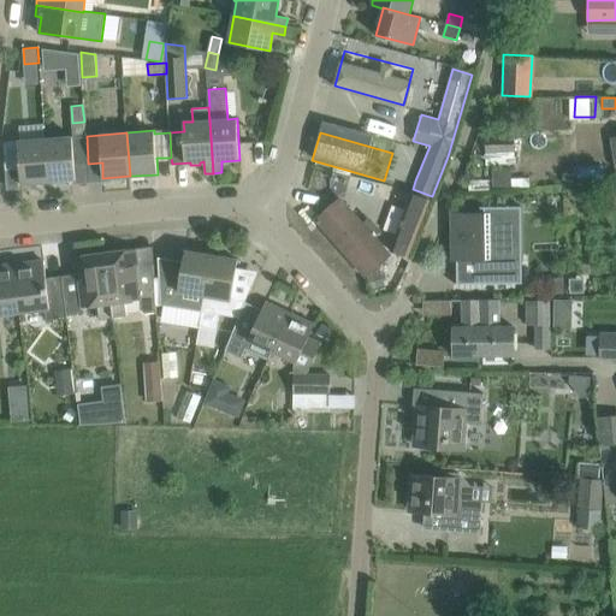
[(75,165),(88,164),(87,136),(45,138),(48,182),(76,179),(75,165)]
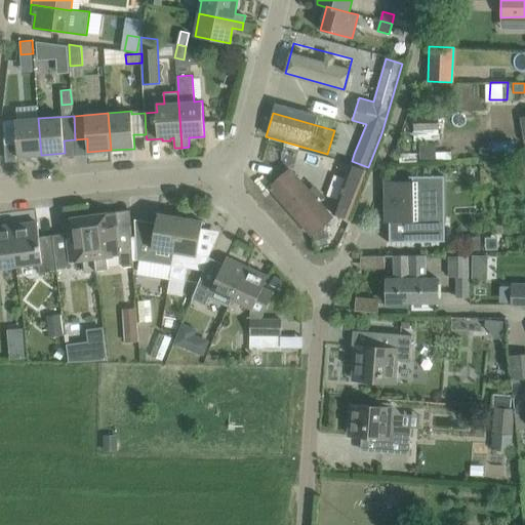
[(41,155),(38,118),(3,121),(5,145),(17,144),(18,157),(41,155)]
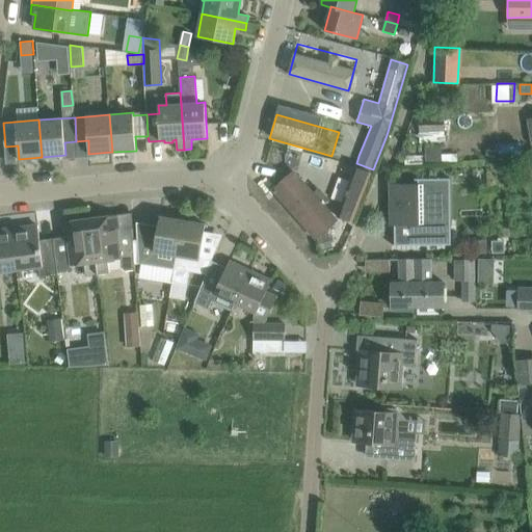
[(417,125),(418,141),(443,140),(442,124),(417,125)]
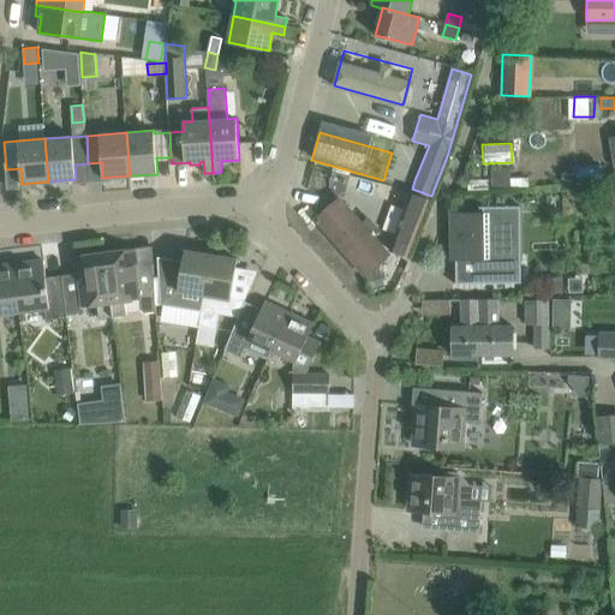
[(511,186),(511,166),(493,167),(493,187),(511,186)]
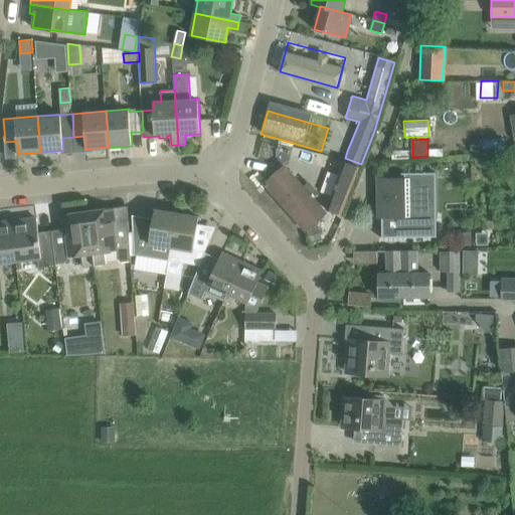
[(361,164),(345,158),(327,209),(341,215),(361,164)]
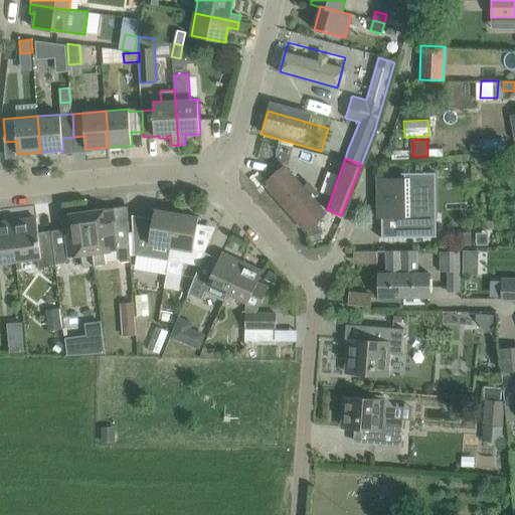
[(266,184),(306,229),(326,212),(286,167),(266,184)]
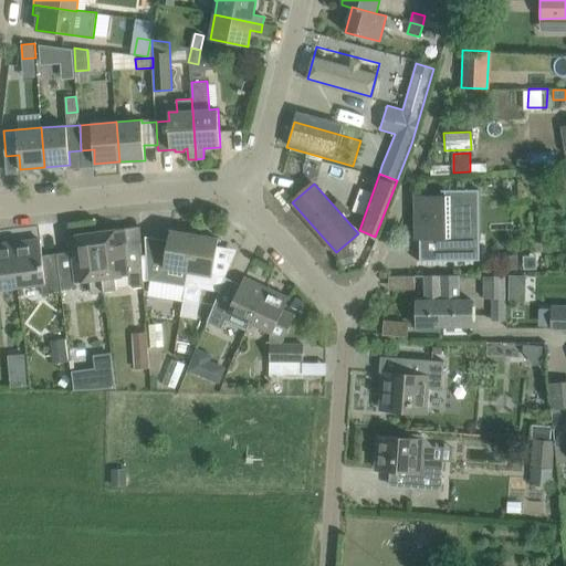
[(444,195),(415,195),(416,224),(420,224),(420,240),(420,260),(418,260),(418,261),(480,260),(480,240),(468,240),(467,191),(479,191),(479,189),(441,190),(441,191),(444,191),(444,195)]
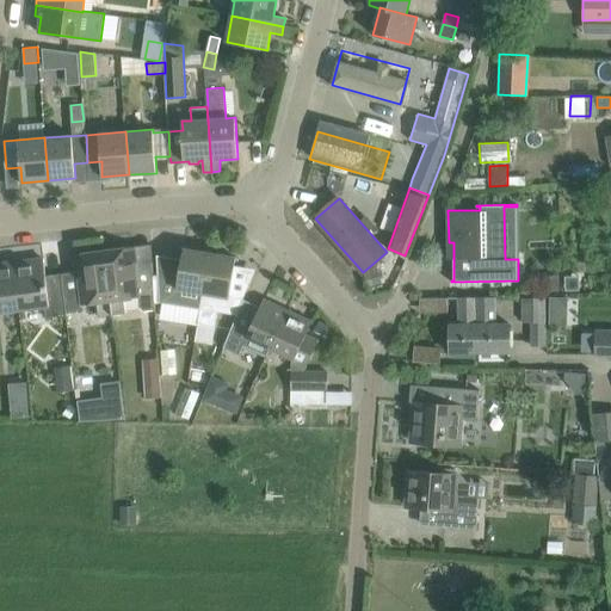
[(133,247),(104,251),(112,315),(127,313),(124,298),(137,297),(139,308),(144,310),(155,309),(153,261),(139,264),(137,257),(134,253),(133,247)]
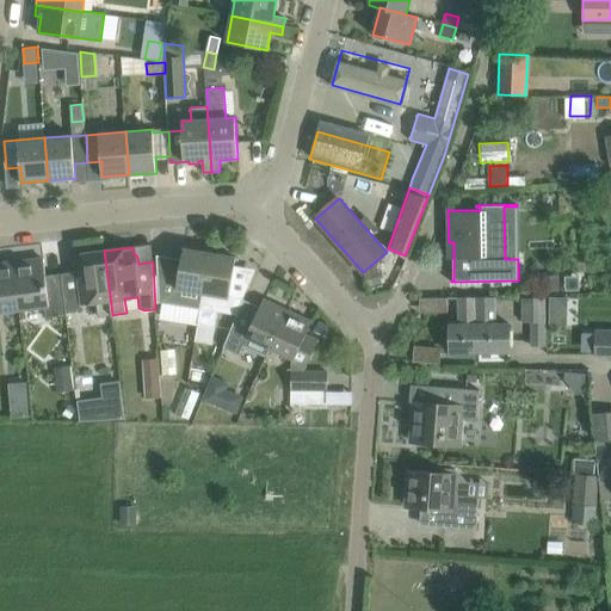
[(201,309),(210,253),(184,248),(179,277),(158,273),(160,302),(199,309),(201,309)]
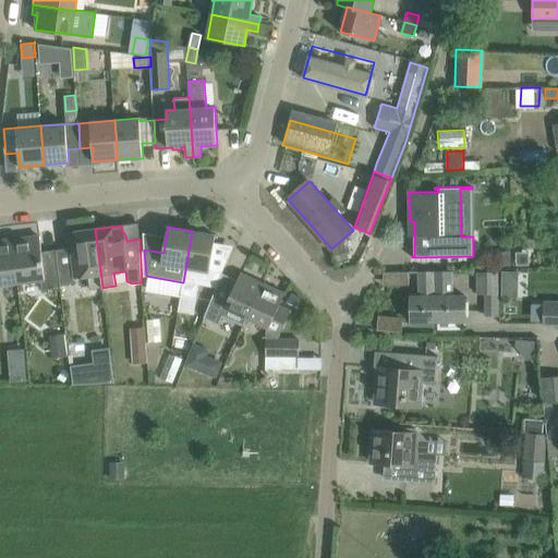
[(68,249),(56,250),(61,287),(70,286),(75,278),(88,276),(89,289),(102,288),(95,229),(69,232),(70,238),(68,241),(68,249)]
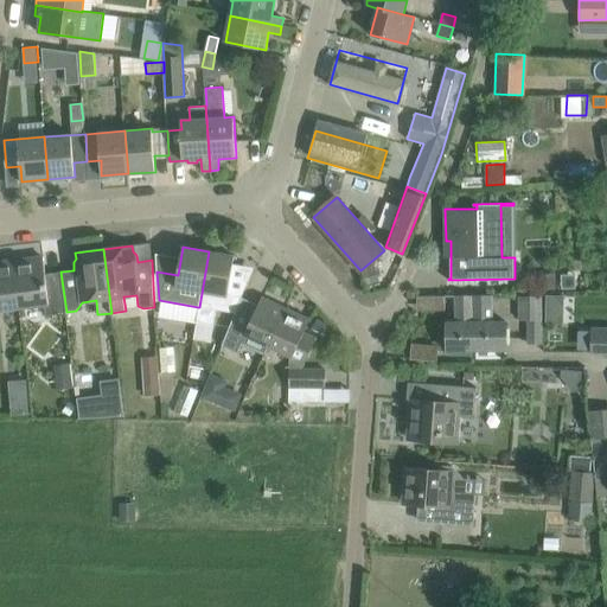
[(217,310),(236,313),(242,296),(228,294),(235,255),(209,251),(199,307),(198,307),(196,323),(213,325),(217,310)]
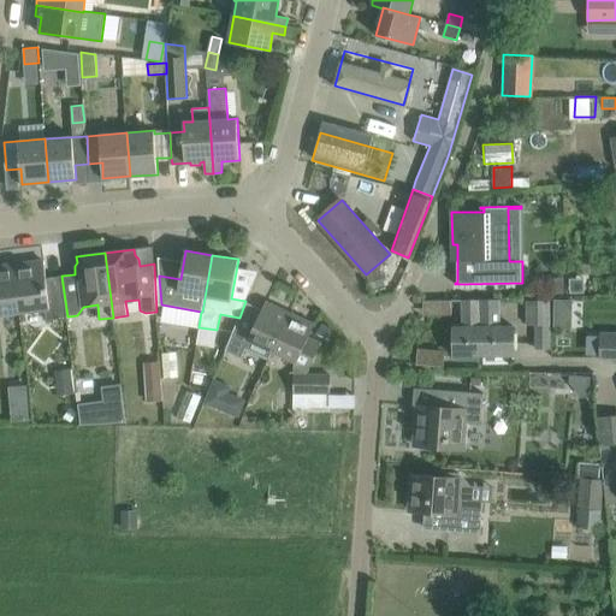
[(45,260),(15,264),(21,312),(45,308),(46,319),(67,317),(61,276),(60,276),(61,286),(48,288),(45,260)]
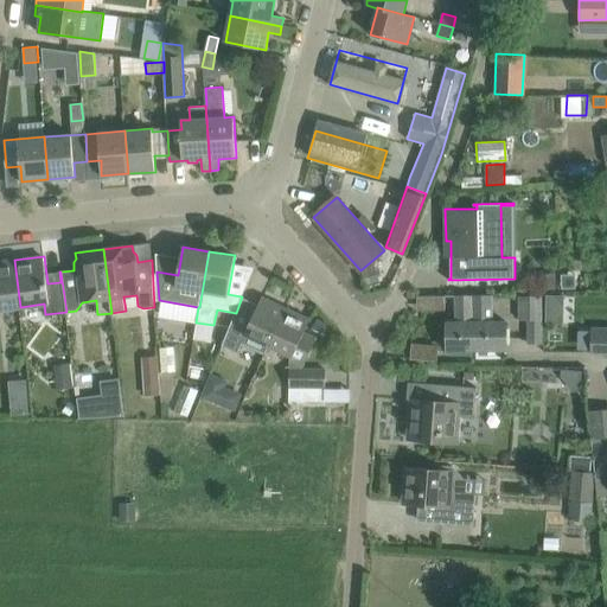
[(0,310),(20,307),(14,260),(0,261),(0,310)]
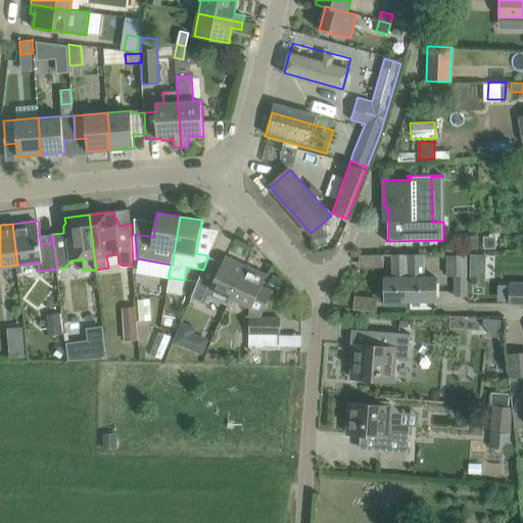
[(465,249),(479,249),(478,236),(465,236),(465,249)]
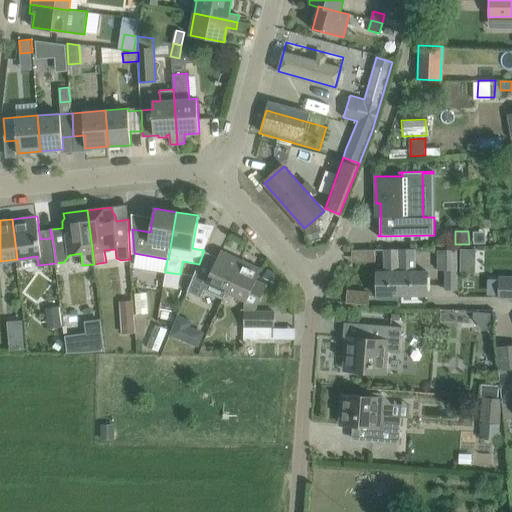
[(415,248),(399,249),(400,295),(427,295),(427,271),(416,271),(415,248)]
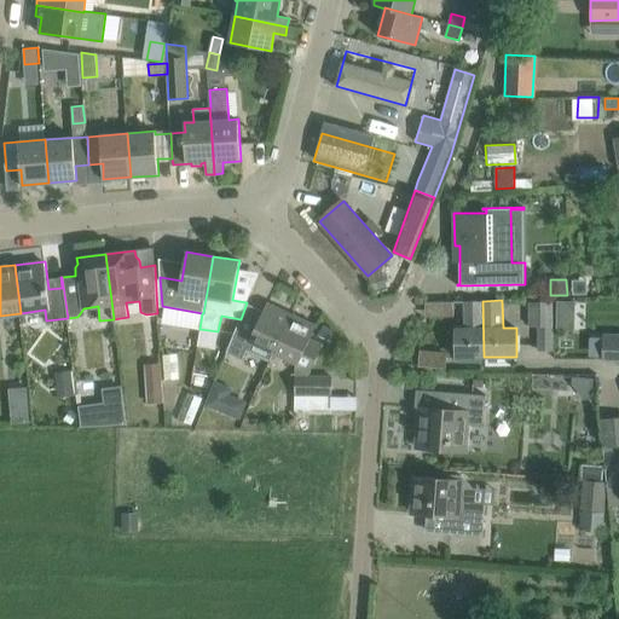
[(484,357),(482,301),(466,301),(466,329),(456,329),(456,358),(484,357)]
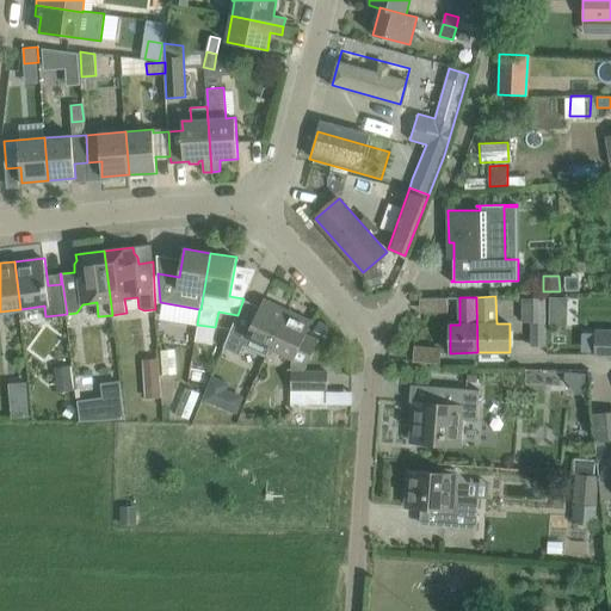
[(531,322),(531,345),(545,345),(544,297),(522,297),(522,322),(531,322)]
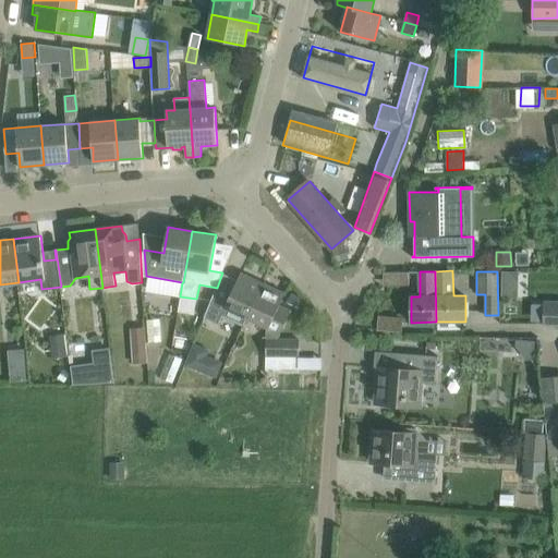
[(243,325),(247,317),(263,283),(241,273),(238,280),(222,273),(217,288),(204,317),(219,324),(222,315),(243,325)]
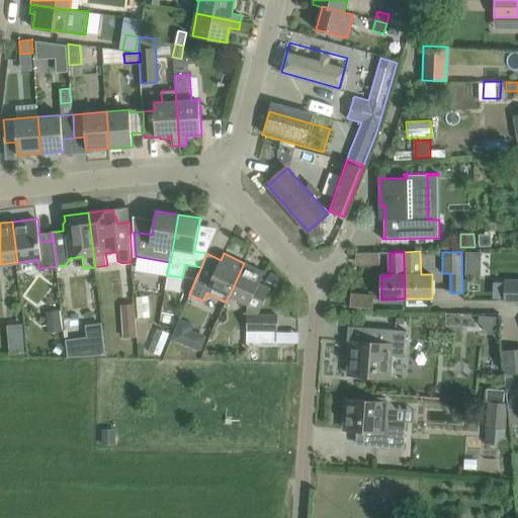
[(244,263),(230,294),(249,304),(247,306),(247,315),(258,315),(270,288),(259,283),(264,272),(244,263)]
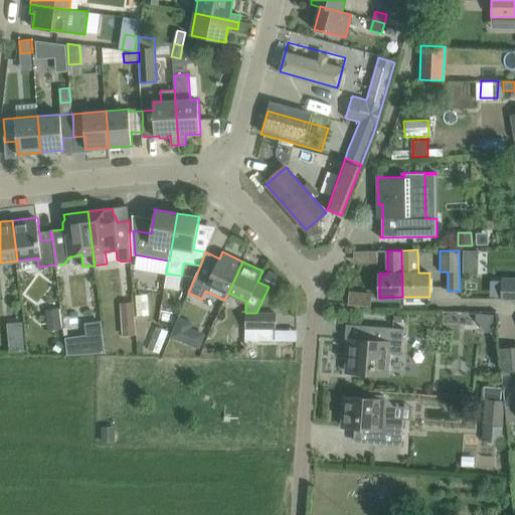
[(513,278),(501,278),(501,299),(513,299),(513,304),(514,303),(514,283),(513,283),(513,278)]
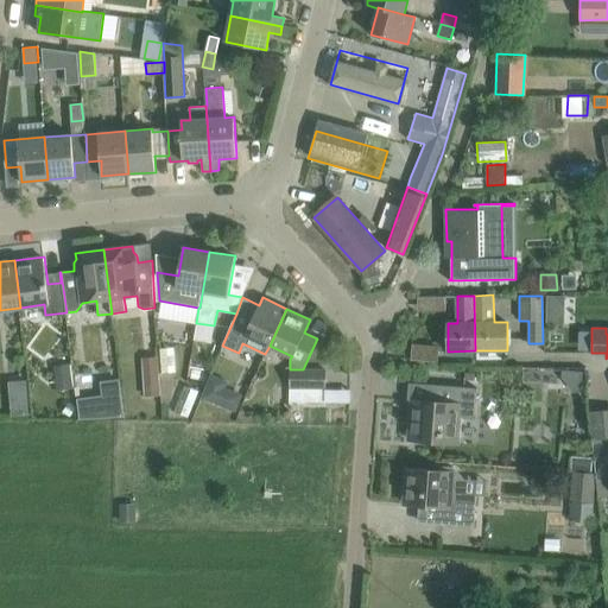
[(412,360),(436,362),(437,348),(412,346),(412,360)]
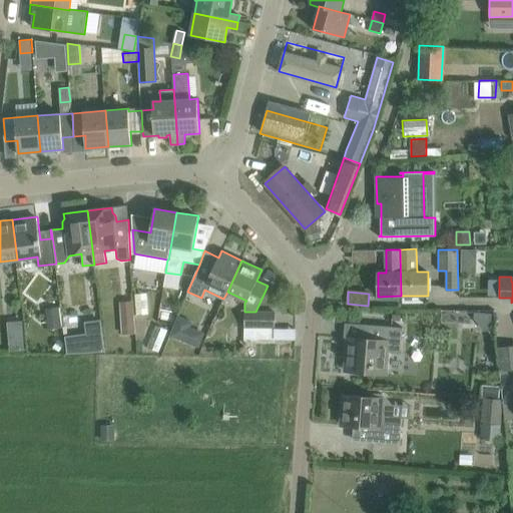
[(135,334),(133,301),(120,302),(122,334),(135,334)]
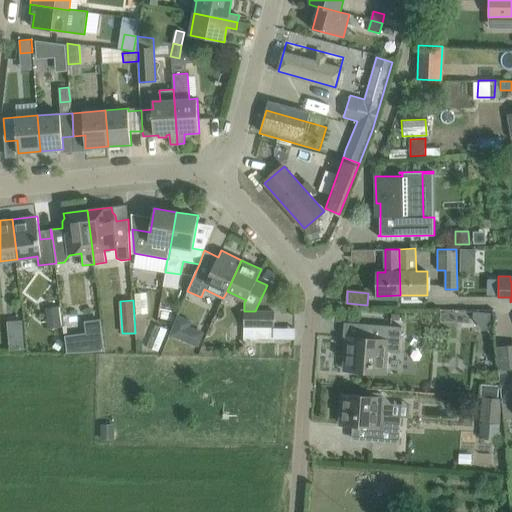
[(466,326),(494,325),(494,309),(465,310),(466,326)]
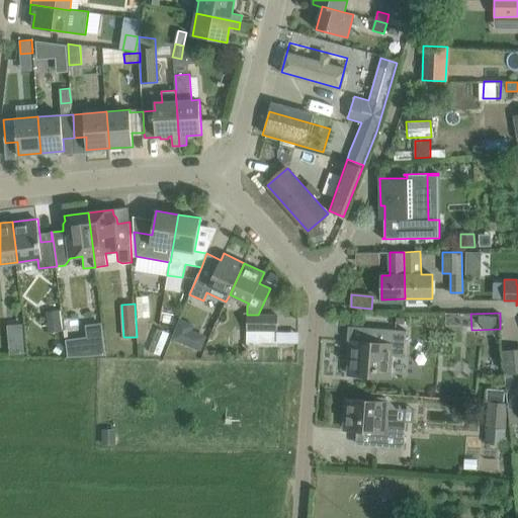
[(162,323),(177,325),(178,318),(163,315),(162,323)]
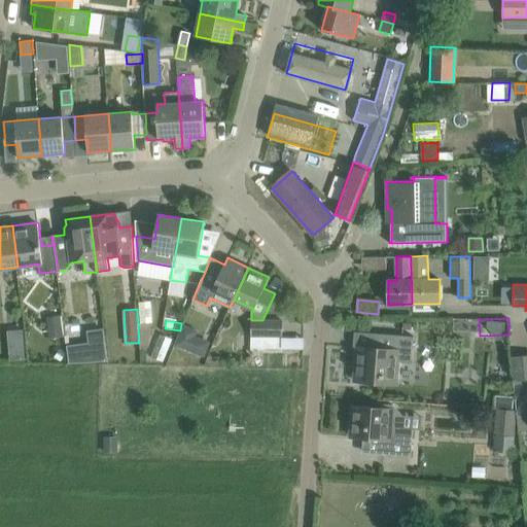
[(262,320),(251,320),(251,336),(283,336),(283,321),(262,320)]
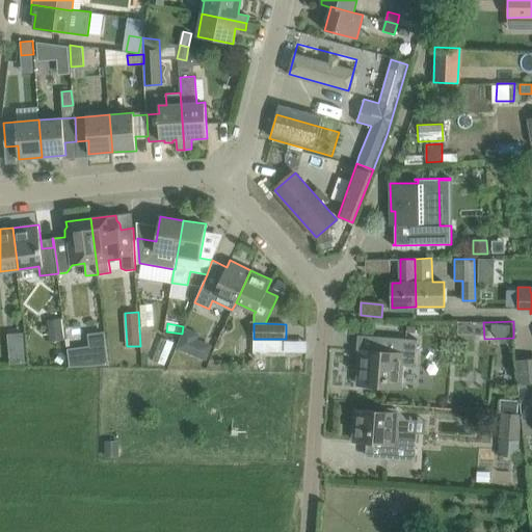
[(177,349),(191,355),(200,334),(185,328),(177,349)]
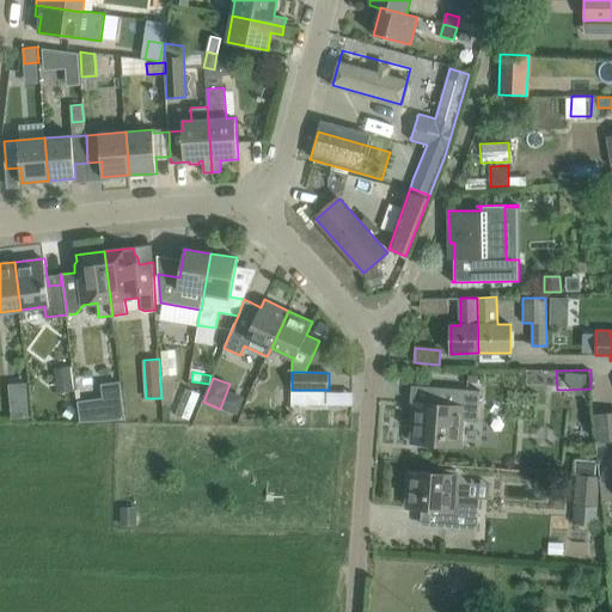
[(29,415),(24,380),(8,383),(11,415),(29,415)]
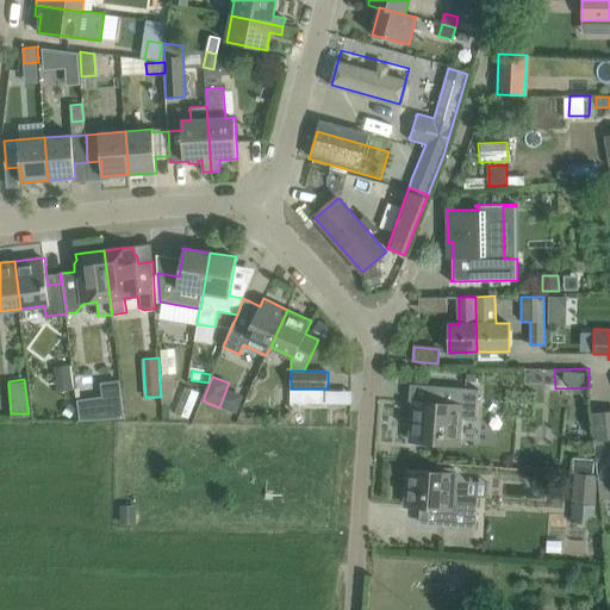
[(415,400),(411,441),(459,444),(460,419),(477,421),(479,390),(435,386),(433,403),(415,400)]
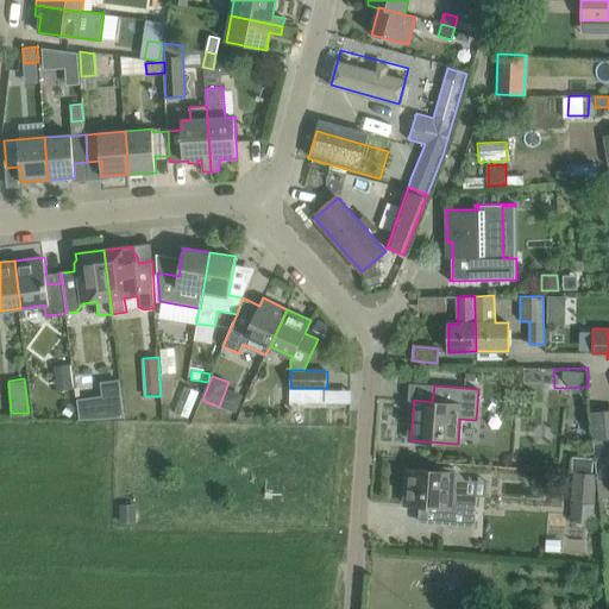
[(79,400),(81,419),(95,416),(93,399),(79,400)]
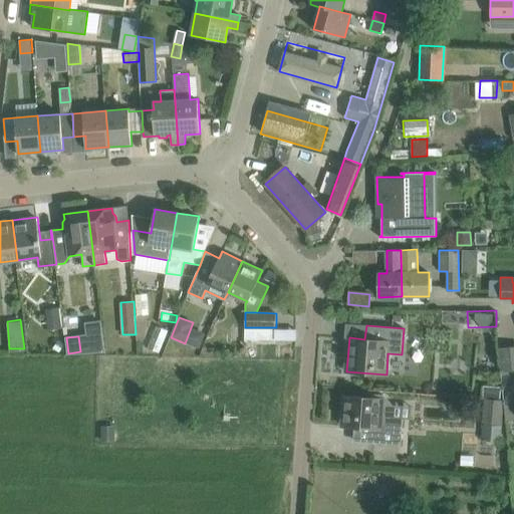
[(482,399),(484,399),(500,401),(501,387),(483,384),(482,399)]
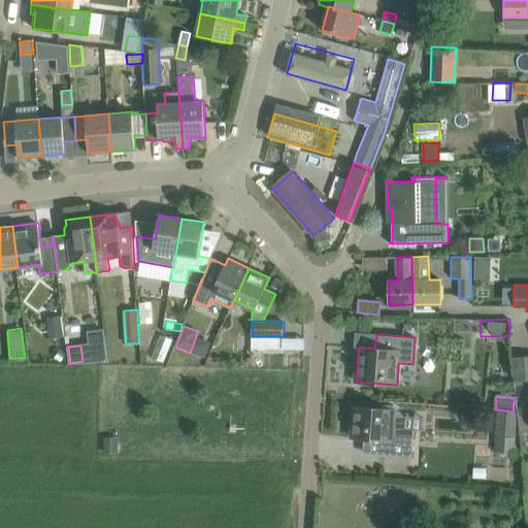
[(382,408),(354,406),(352,437),(385,439),(384,455),(411,457),(414,430),(403,429),(404,417),(395,405),(382,404),(382,408)]
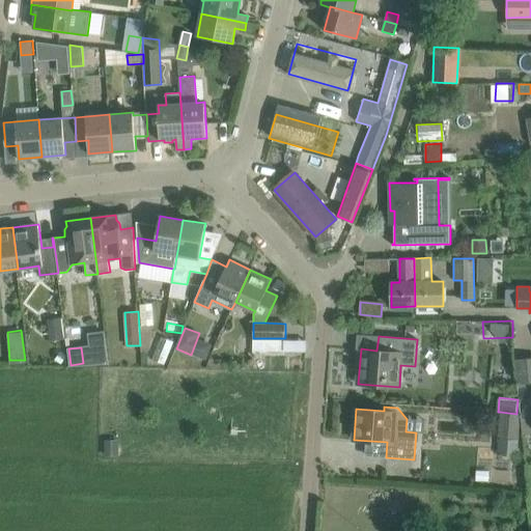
[(516,414),(500,412),(497,439),(518,441),(521,414),(516,414)]
